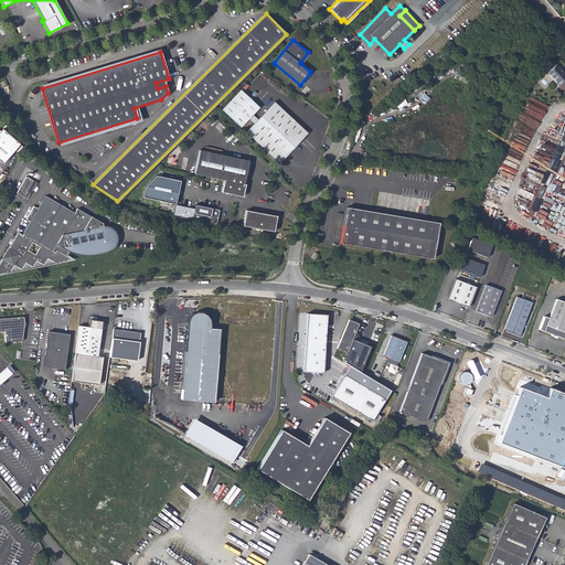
[(555,82),(560,86),(564,81),(564,71),(564,72),(563,73),(561,71),(562,71),(556,64),(548,72),(556,81),(555,82)]
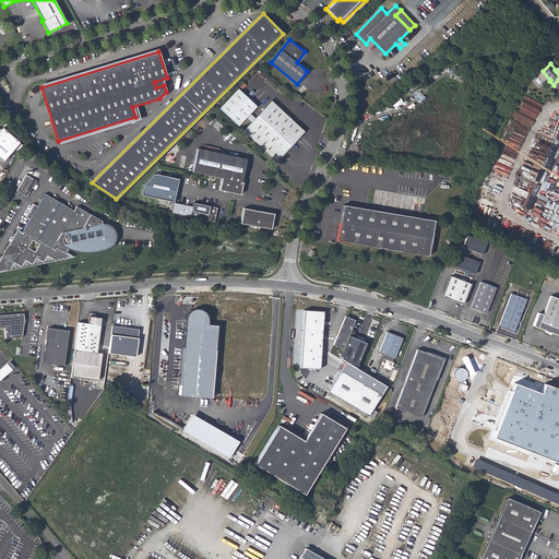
[(439,73),(441,79),(450,75),(448,70),(439,73)]
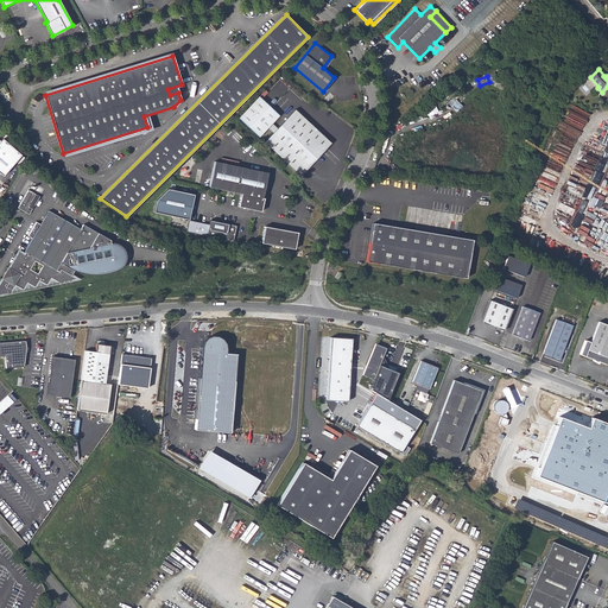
[(259,96),(239,119),(258,135),(277,115),(259,96)]
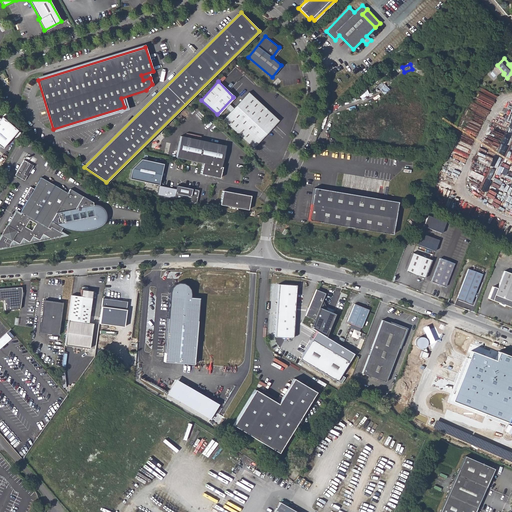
[(361,97),(369,94),(366,86),(358,89),(361,97)]
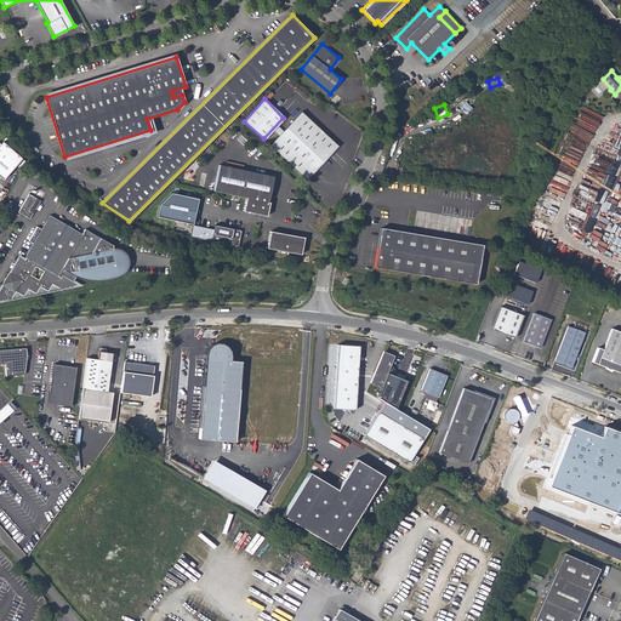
[(302,112),(271,144),(307,180),(339,146),(302,112)]
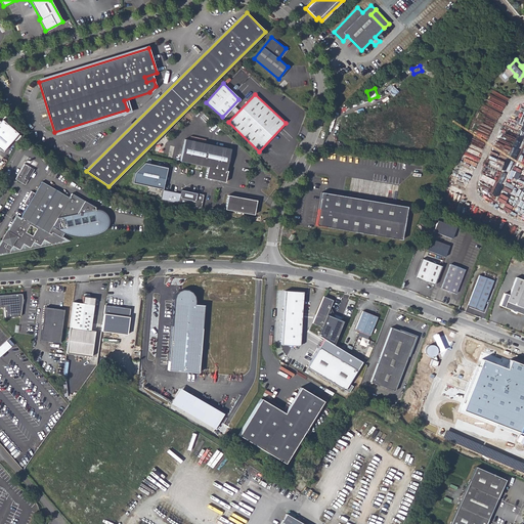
[(187,136),(182,159),(210,165),(207,176),(226,180),(229,169),(227,168),(232,146),(187,136)]
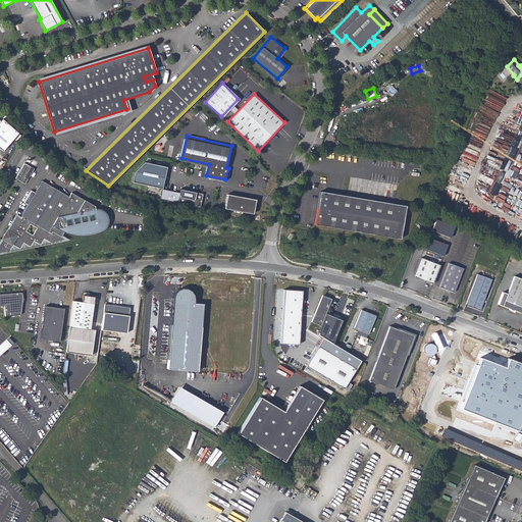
[(162,188),(165,167),(144,162),(135,172),(132,183),(162,188)]
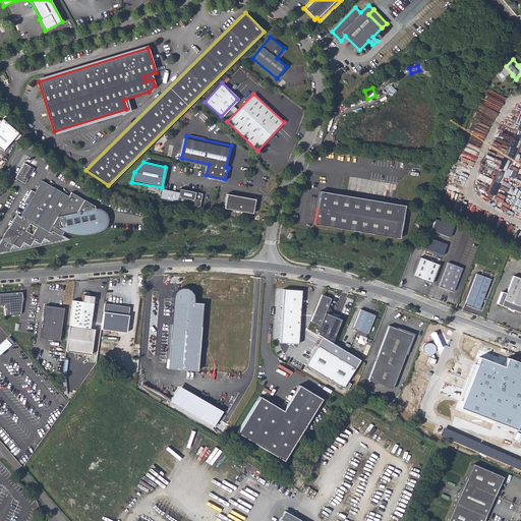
[(15,178),(24,184),(34,170),(24,164),(15,178)]
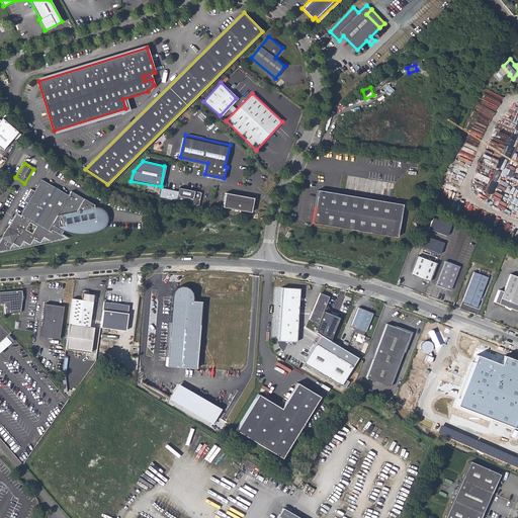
[(508,164),(501,181),(508,183),(515,166),(508,164)]
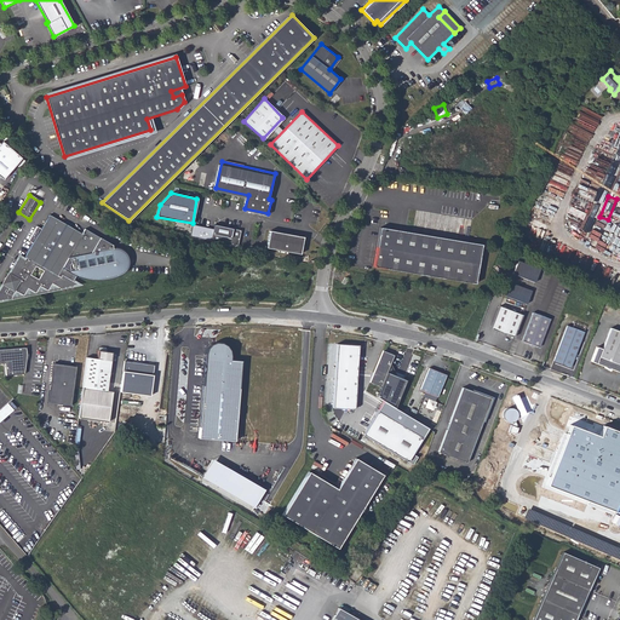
[(131,264),(130,256),(125,251),(120,247),(113,247),(113,245),(85,229),(82,233),(50,214),(41,229),(36,227),(28,240),(33,244),(24,259),(35,267),(44,270),(73,281),(78,275),(90,281),(102,281),(113,280),(124,275),(128,270),(131,264)]
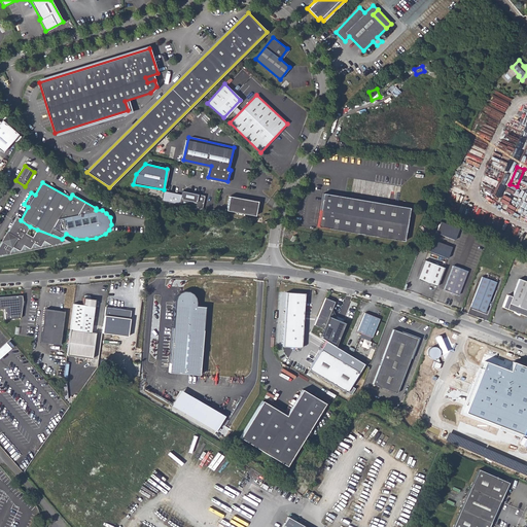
[(202,210),(204,196),(182,191),(179,206),(202,210)]
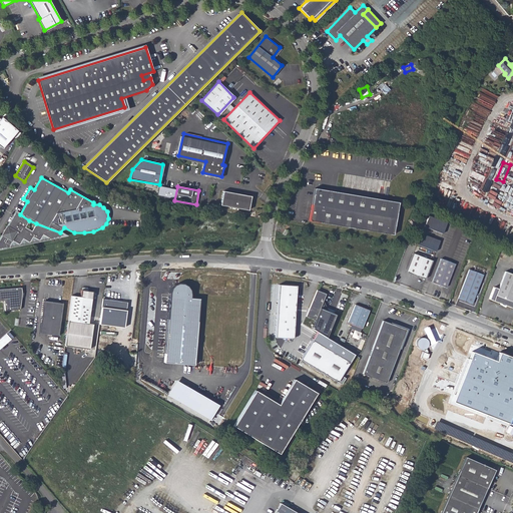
[(403,202),(319,188),(313,220),(397,235),(403,202)]
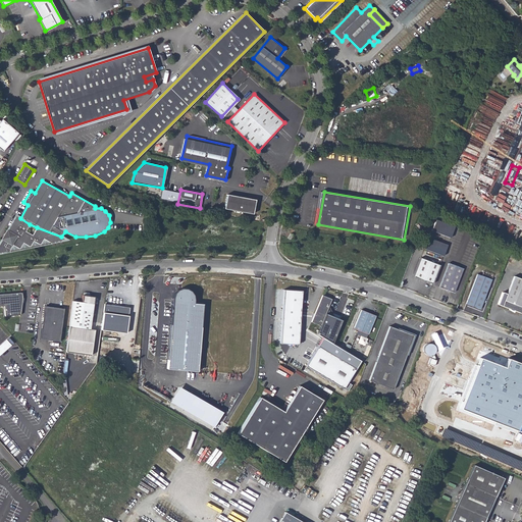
[(225,207),(253,213),(257,199),(228,193),(225,207)]
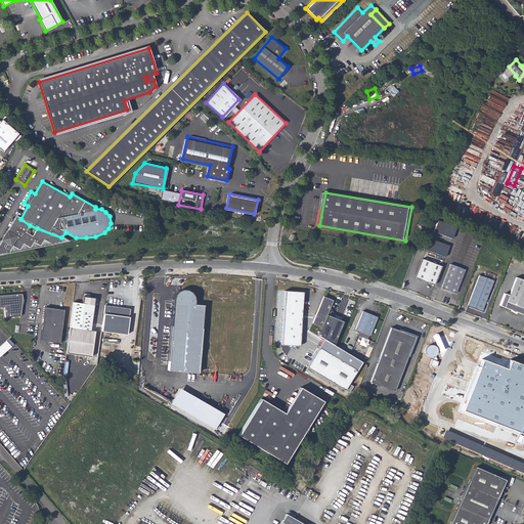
[(20,219),(16,217),(7,232),(9,233),(5,241),(3,239),(0,244),(0,254),(9,252),(13,246),(19,250),(24,244),(30,248),(34,243),(40,246),(44,241),(50,244),(67,241),(61,237),(37,228),(33,235),(26,232),(30,225),(20,219)]
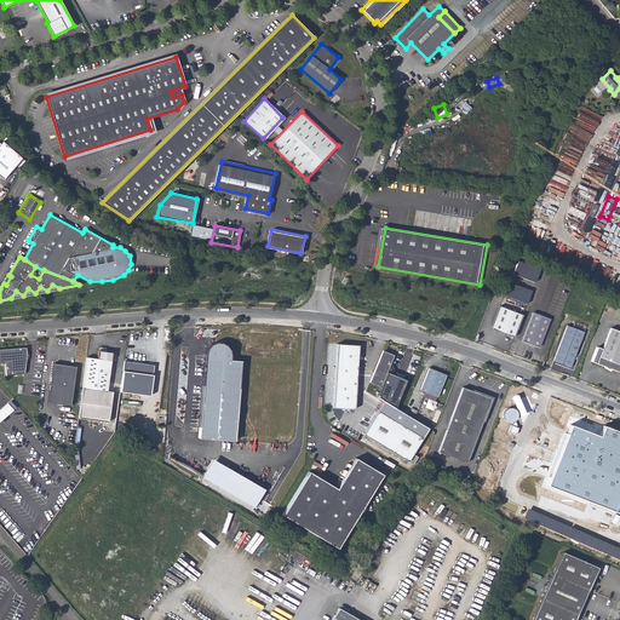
[(539,269),(517,260),(512,274),(534,282),(539,269)]
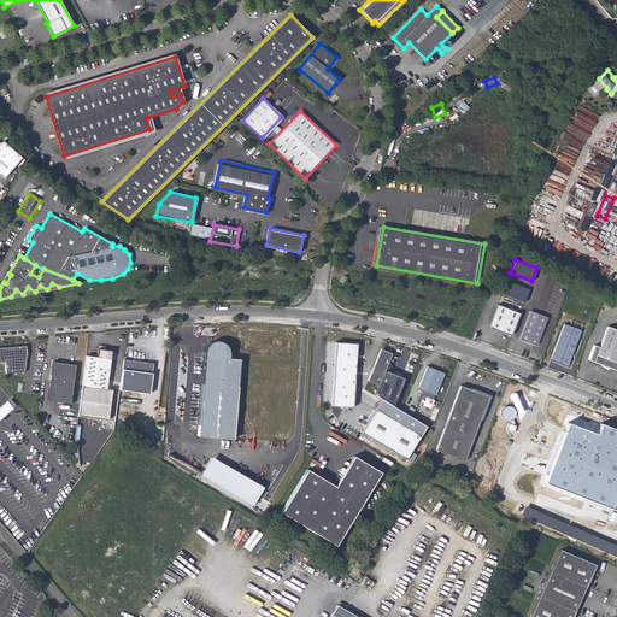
[(528,289),(506,281),(501,294),(523,303),(528,289)]
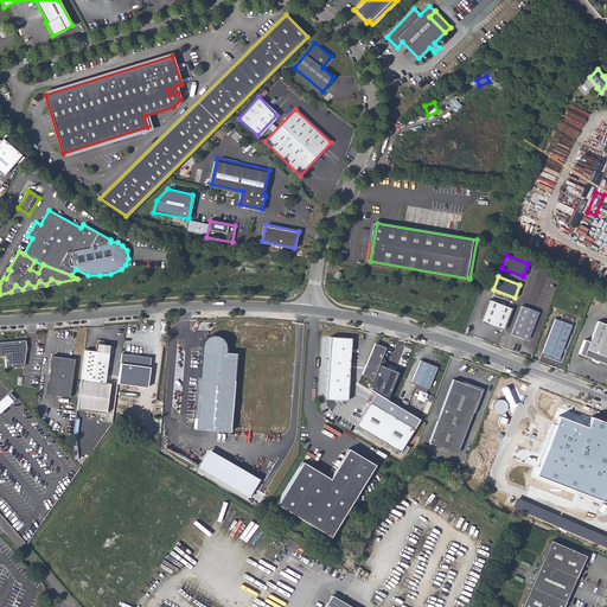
[(489,299),(480,321),(503,330),(511,307),(489,299)]
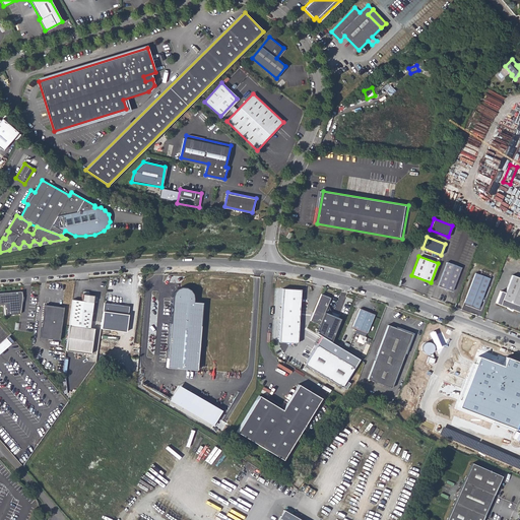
[(461,267),(447,261),(438,285),(452,290),(461,267)]
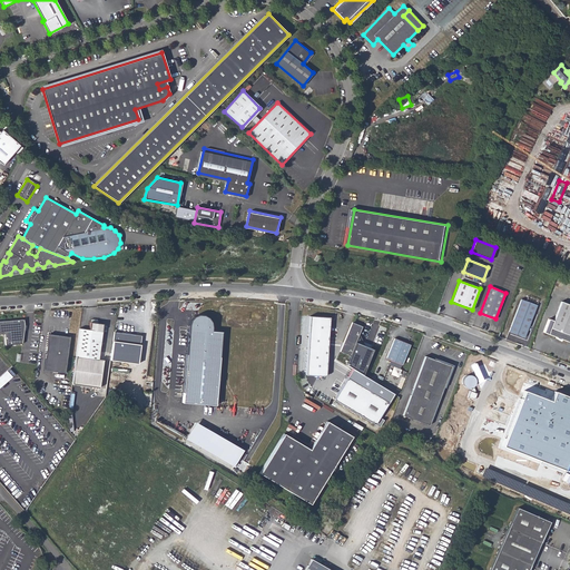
[(539,306),(523,300),(511,332),(526,338),(539,306)]
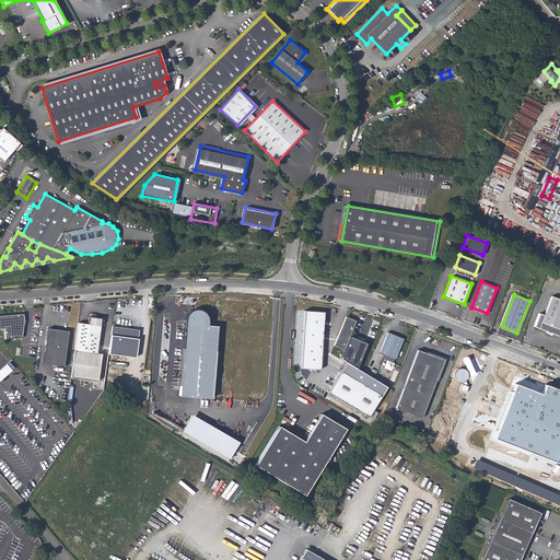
[(559,329),(559,298),(550,294),(538,327),(558,335),(559,329)]
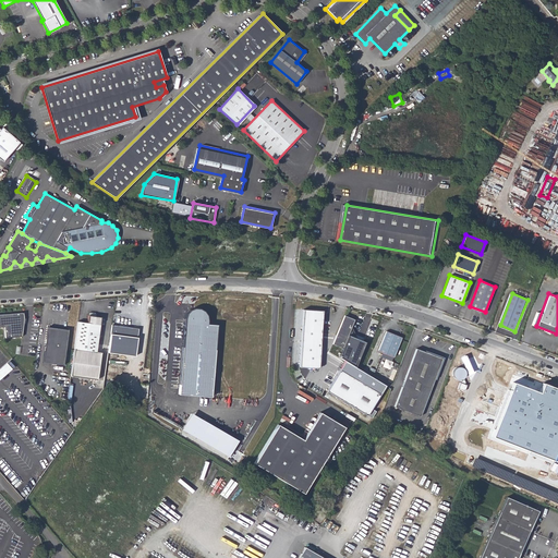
[(180,395),(211,397),(217,325),(208,324),(208,318),(206,311),(198,308),(194,308),(190,310),(186,315),(185,323),(180,395)]
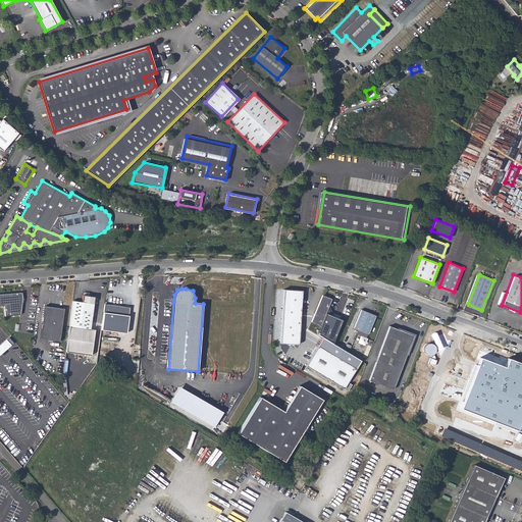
[(302,292),(283,291),(280,345),(299,346),(302,292)]
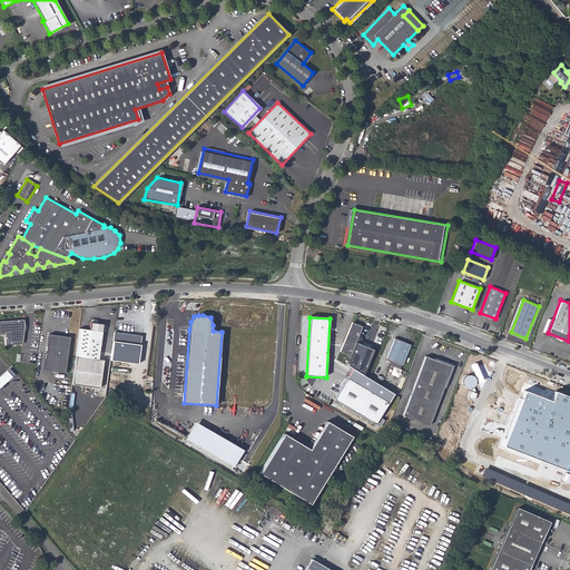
[(25,318),(0,320),(0,333),(6,334),(6,345),(22,343),(26,326),(25,318)]
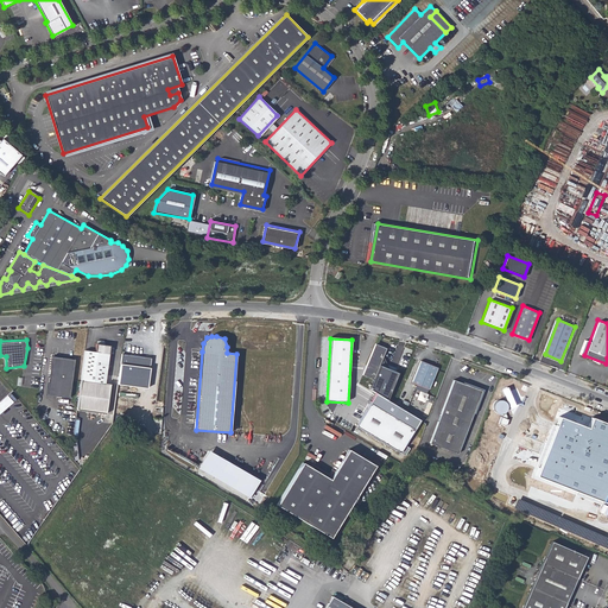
[(103,382),(107,353),(108,344),(102,344),(102,342),(101,341),(96,341),(95,341),(94,343),(93,352),(84,350),(77,410),(105,413),(108,384),(103,382)]
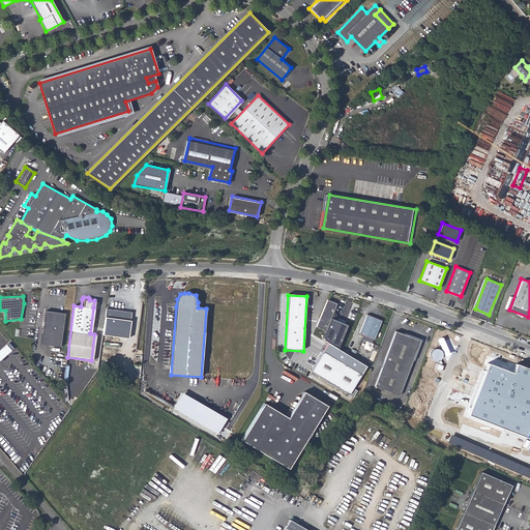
[(331,319),(337,304),(327,300),(317,327),(326,331),(331,319)]
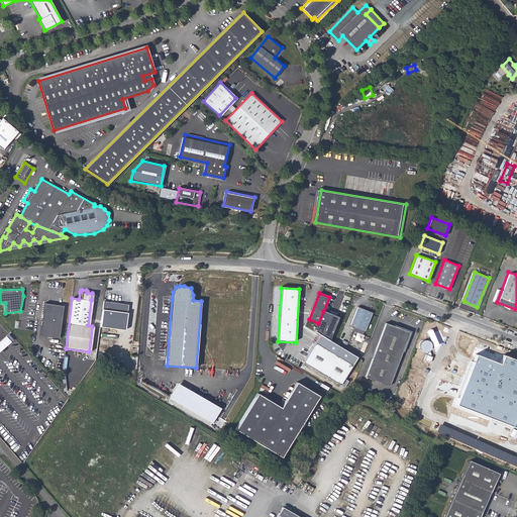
[(129,305),(104,301),(101,326),(125,330),(129,305)]
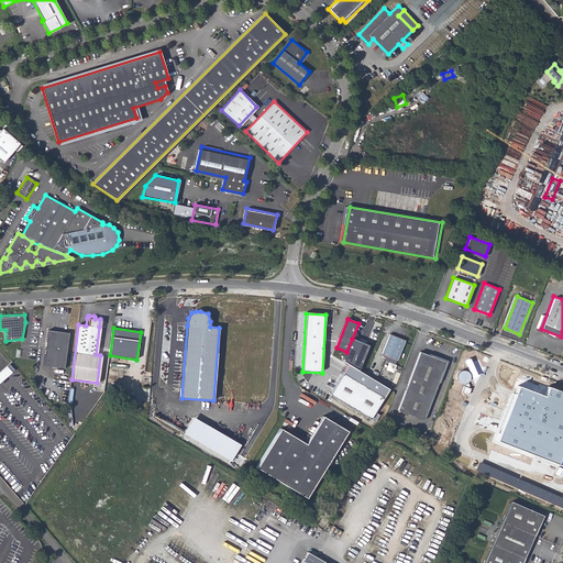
[(70,333),(48,330),(44,365),(65,368),(70,333)]
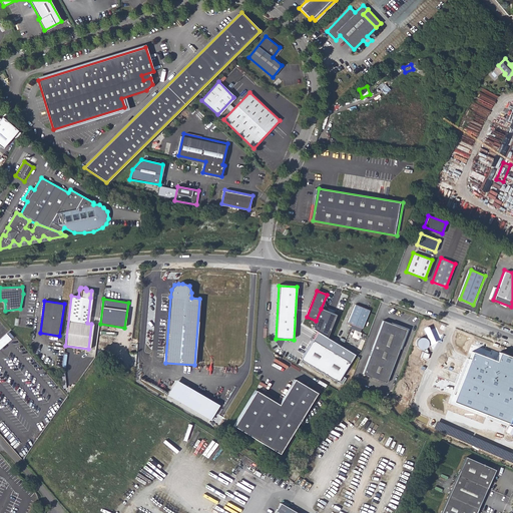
[(355,306),(347,326),(361,331),(368,312),(355,306)]
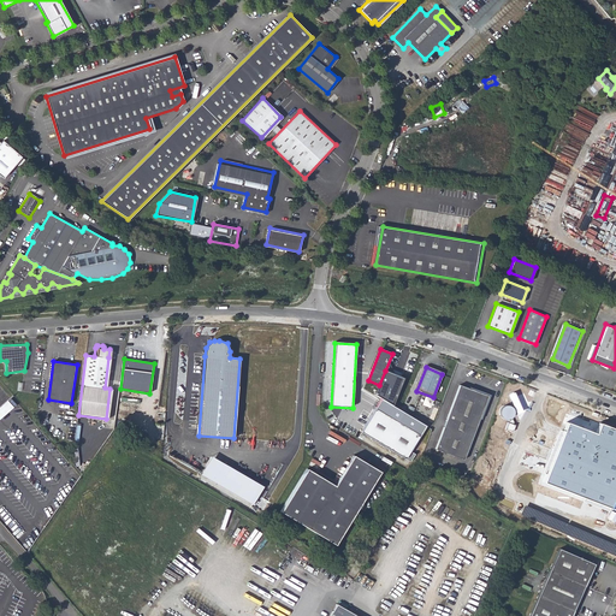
[(406,378),(385,371),(379,385),(375,395),(383,401),(395,407),(406,378)]
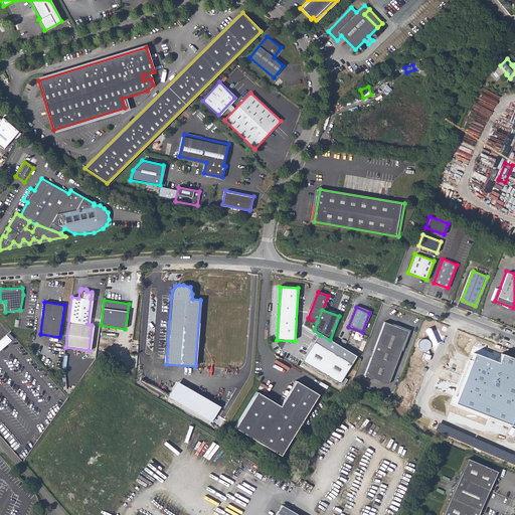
[(393,326),(382,322),(362,374),(386,384),(400,349),(398,347),(405,335),(393,326)]
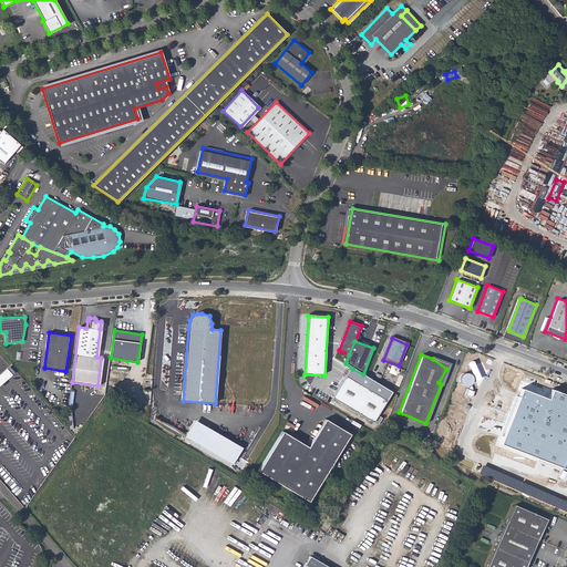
[(0,385),(16,372),(10,366),(0,373),(0,385)]
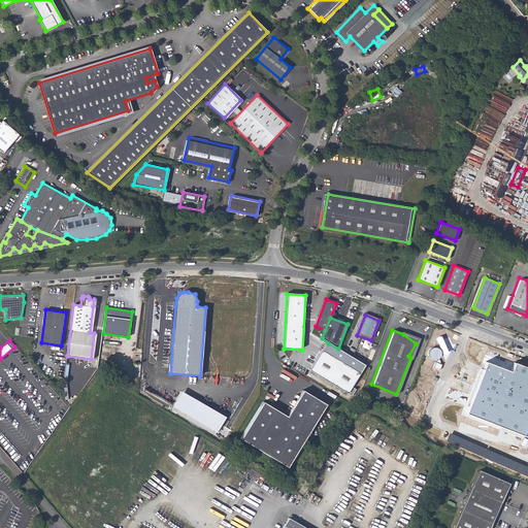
[(338,349),(328,343),(312,370),(351,393),(366,366),(338,349)]
